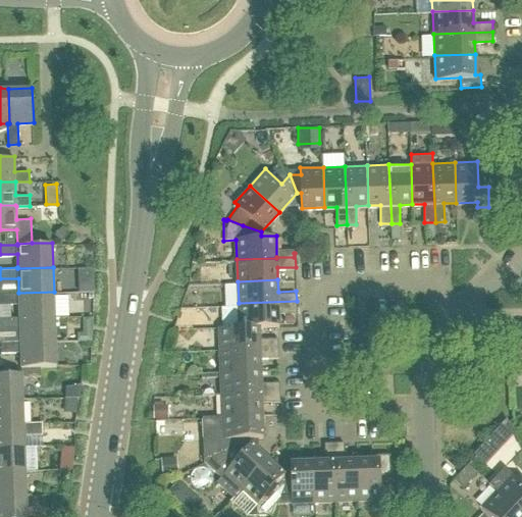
[(19,317),(54,316),(54,292),(18,293),(0,293),(0,303),(19,303),(19,316),(19,317)]
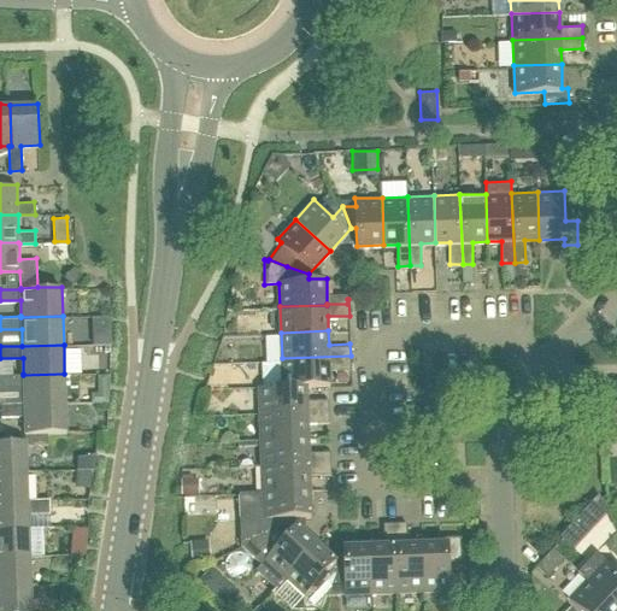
[(306,383),(306,385),(330,383),(329,369),(351,368),(351,356),(282,358),(282,383),(282,385),(306,383)]
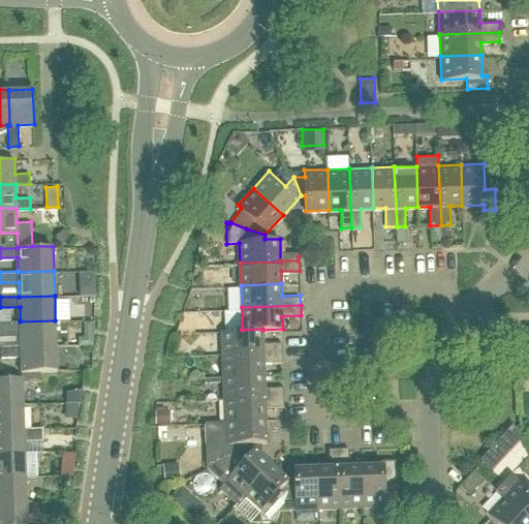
[(21,345),(56,344),(55,320),(20,321),(20,320),(0,320),(0,332),(20,332),(21,344),(21,345)]
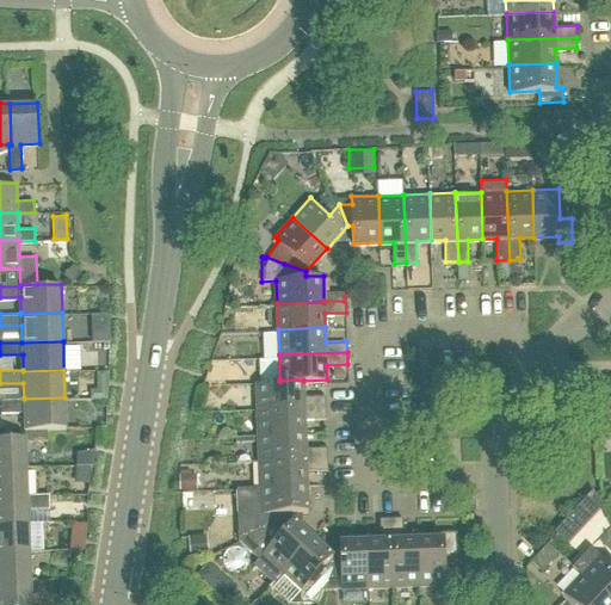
[(303,394),(303,381),(303,380),(279,381),(279,380),(255,381),(257,407),(325,405),(325,393),(303,394)]
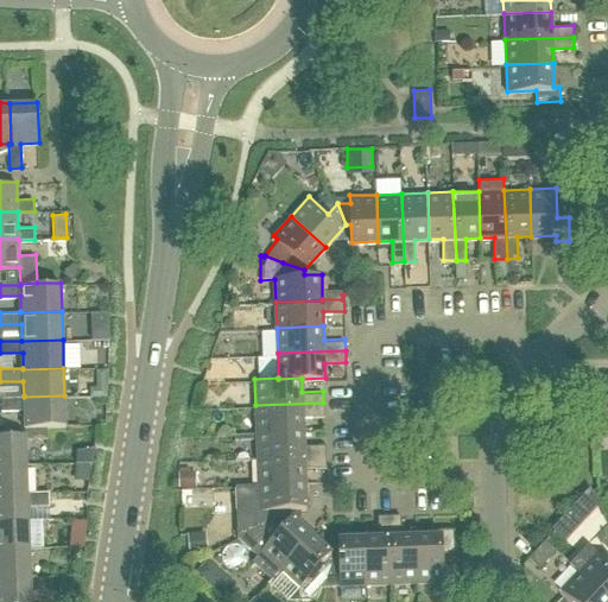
[(607,378),(600,378),(595,378),(596,401),(607,401),(607,405),(607,378)]
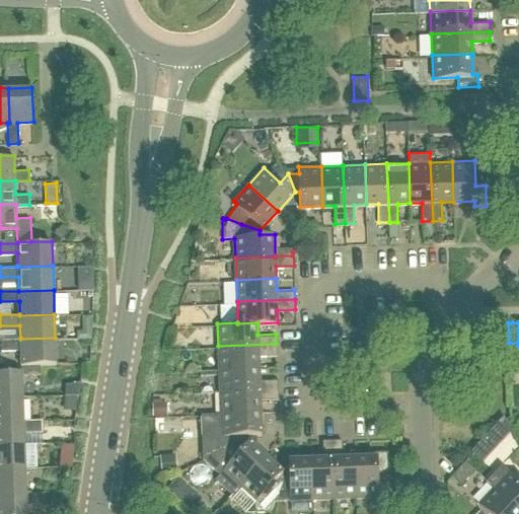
[(21,364),(40,363),(56,363),(55,338),(20,339),(20,338),(0,339),(0,341),(0,350),(20,349),(21,364)]
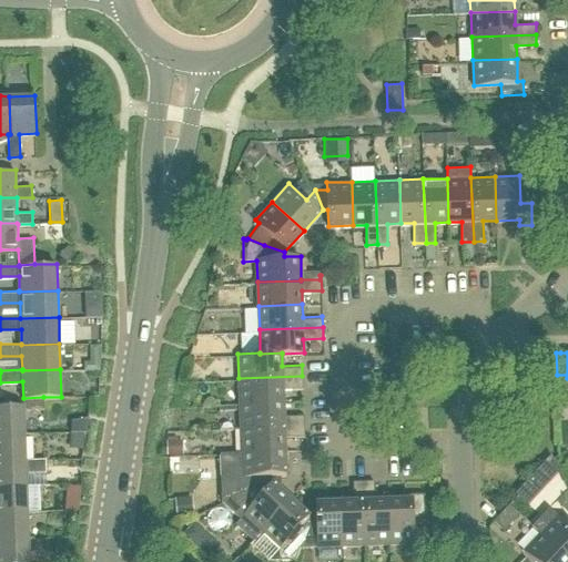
[(240,402),(283,400),(283,387),(303,387),(302,376),(239,378),(240,402)]
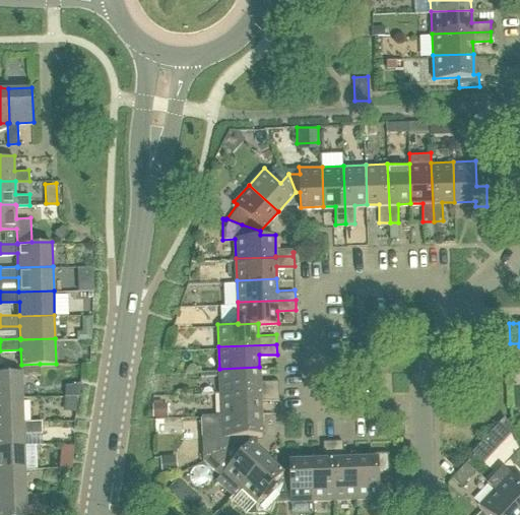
[(188,363),(188,373),(206,374),(206,363),(188,363)]
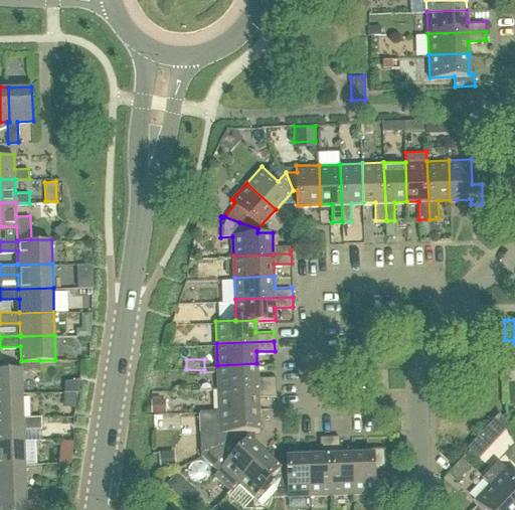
[(218,386),(276,384),(275,374),(256,375),(256,363),(217,365),(218,386)]
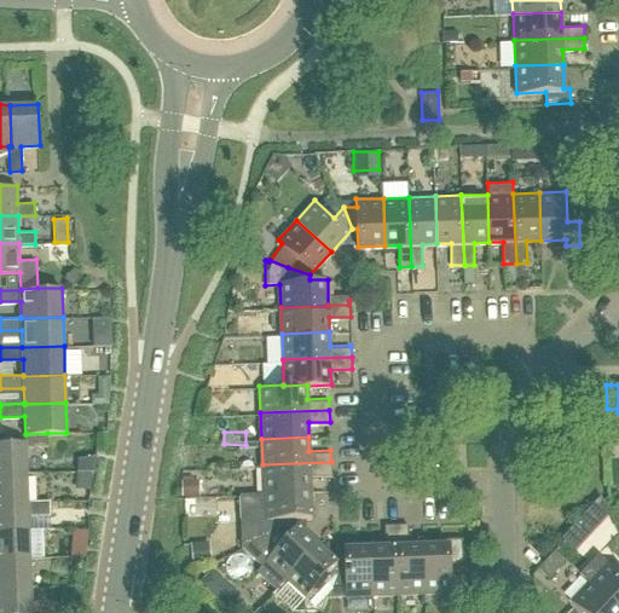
[(0,470),(27,470),(25,444),(25,441),(0,441),(0,470)]
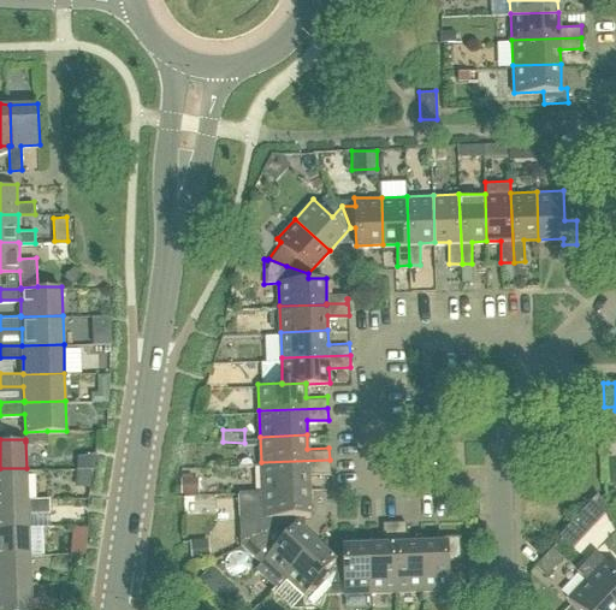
[(262,487),(309,486),(308,472),(330,472),(330,460),(261,462),(262,487)]
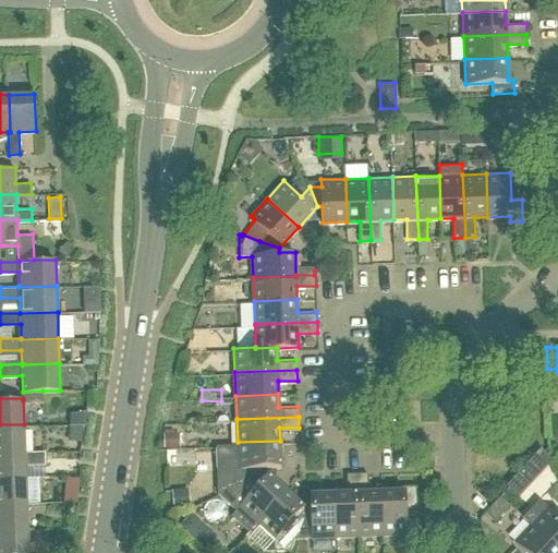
[(0,451),(25,451),(24,424),(0,424),(0,451)]
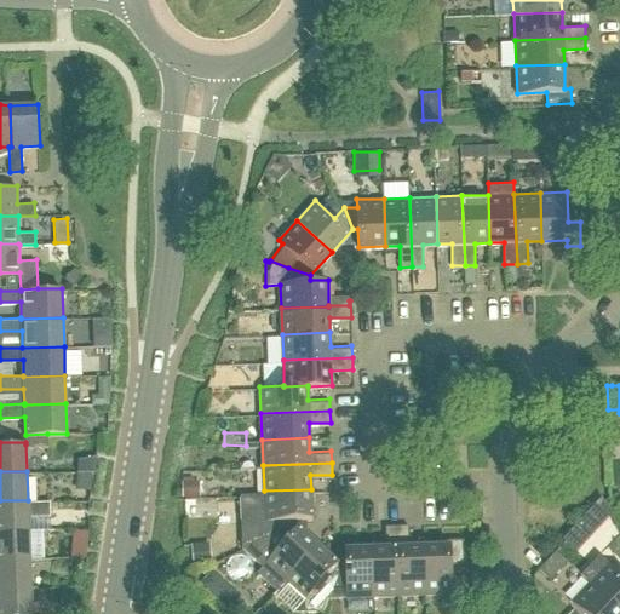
[(294,517),(311,516),(311,489),(264,491),(240,492),(242,545),(244,545),(294,522),(294,517)]
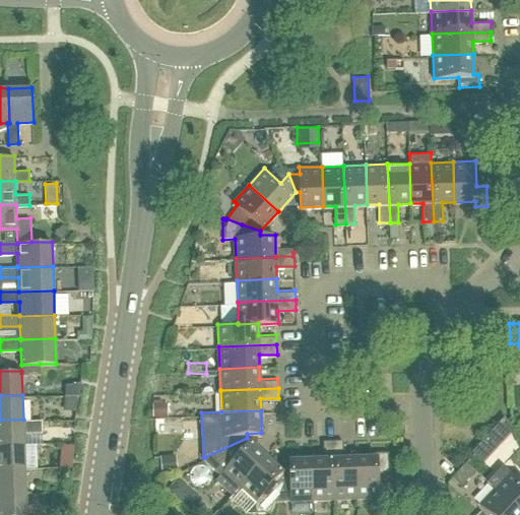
[(0,444),(24,443),(23,432),(42,431),(42,419),(23,420),(0,420),(0,444)]
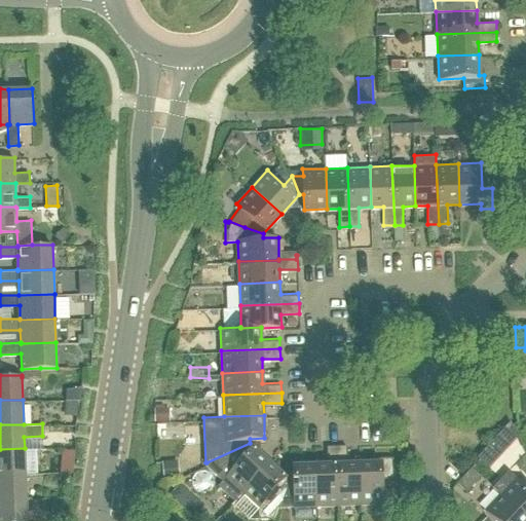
[(486,466),(516,450),(502,424),(473,440),(486,466)]
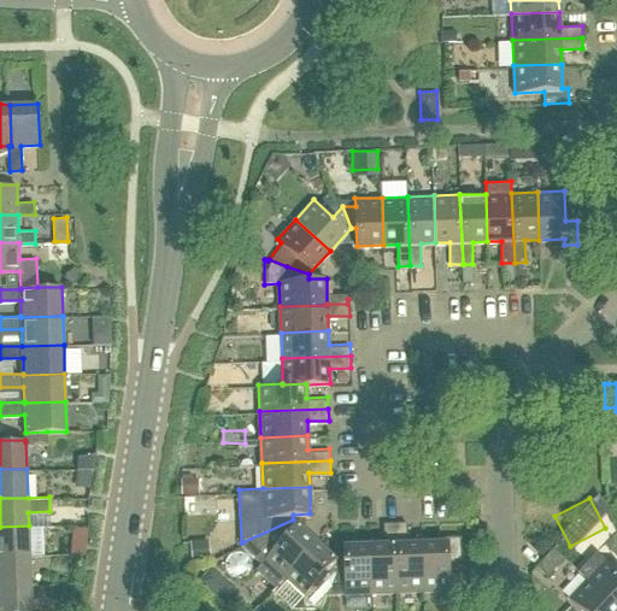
[(283,576),(316,541),(293,520),(242,542),(262,562),(254,569),(274,587),(283,576)]
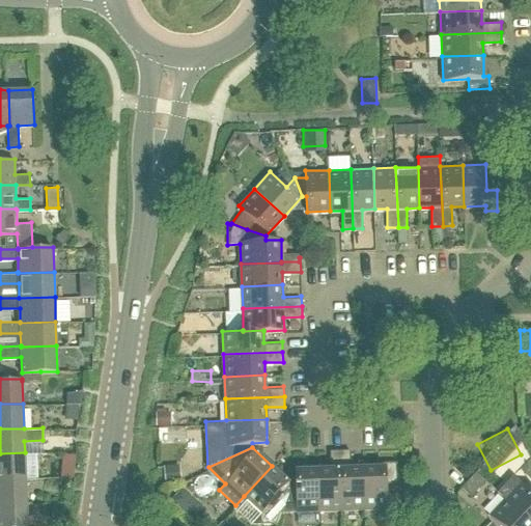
[(364,507),(362,466),(351,466),(350,447),(339,448),(341,508),(364,507)]
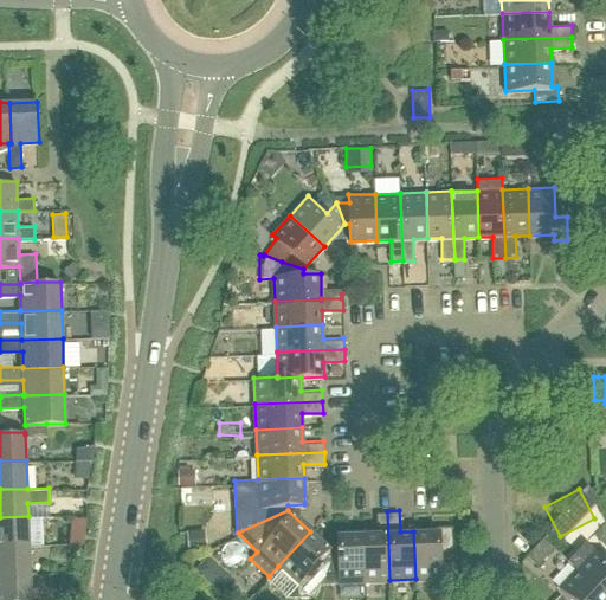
[(365,580),(389,580),(387,511),(376,511),(376,533),(362,533),(365,580)]
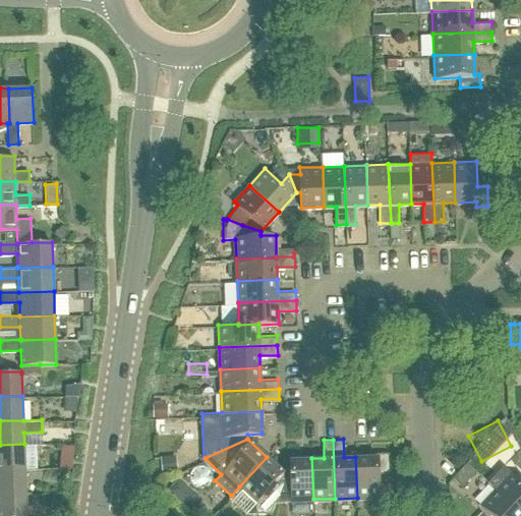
[(0,468),(24,468),(24,444),(0,445),(0,468)]
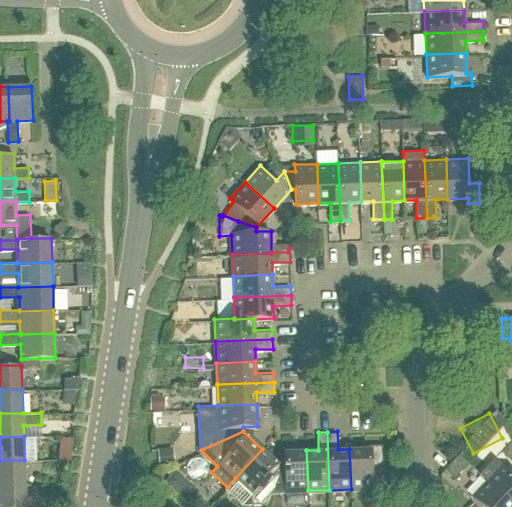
[(349,449),(351,489),(373,488),(372,464),(382,463),(382,443),(370,443),(370,448),(349,449)]
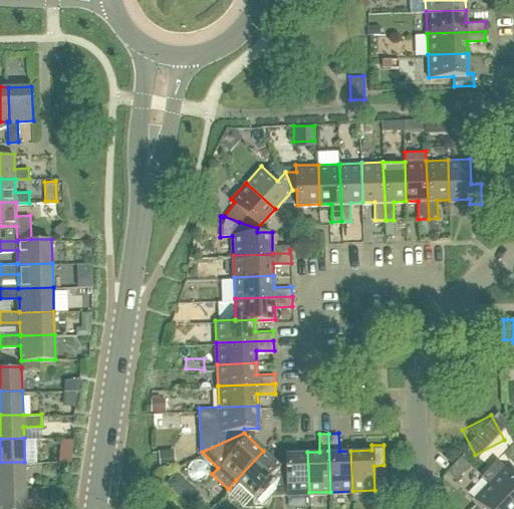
[(267,508),(275,487),(282,468),(273,459),(263,451),(236,480),(228,489),(226,491),(242,506),(260,505),(267,508)]
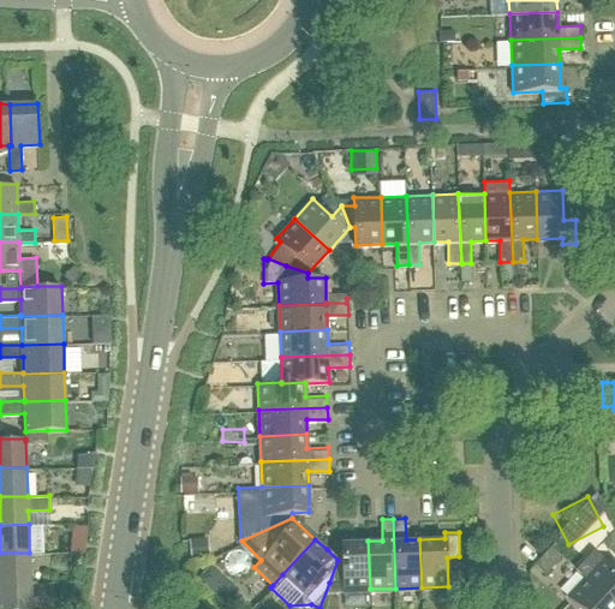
[(342,583),(344,590),(370,589),(368,541),(341,542),(342,559),(338,560),(329,583),(342,583)]
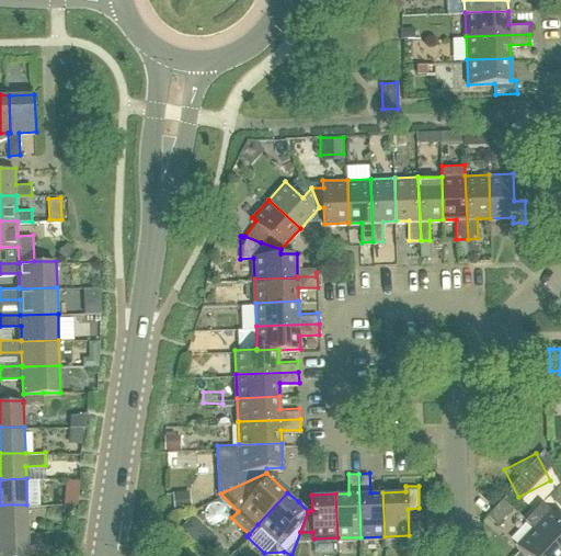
[(0,531),(27,530),(26,505),(0,505),(0,531)]
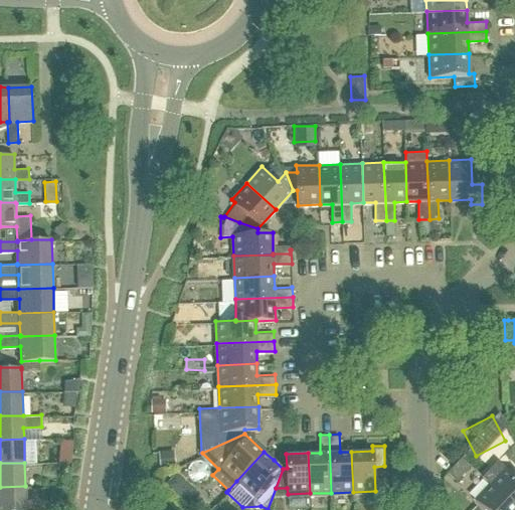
[(514,474),(505,466),(490,482),(514,504),(514,474)]
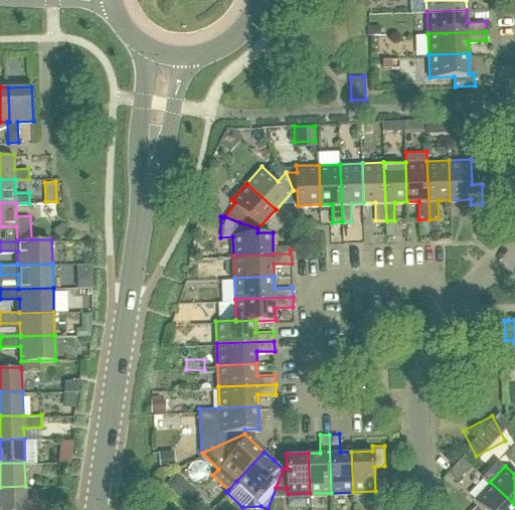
[(475,498),(487,509),(514,509),(514,504),(490,482),(475,498)]
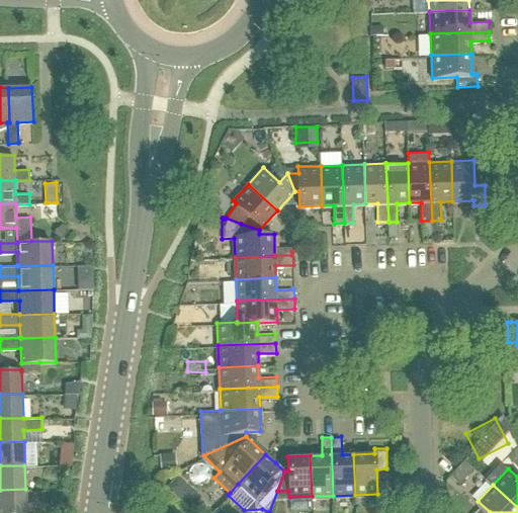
[(0,490),(0,512),(25,512),(25,489),(0,490)]
